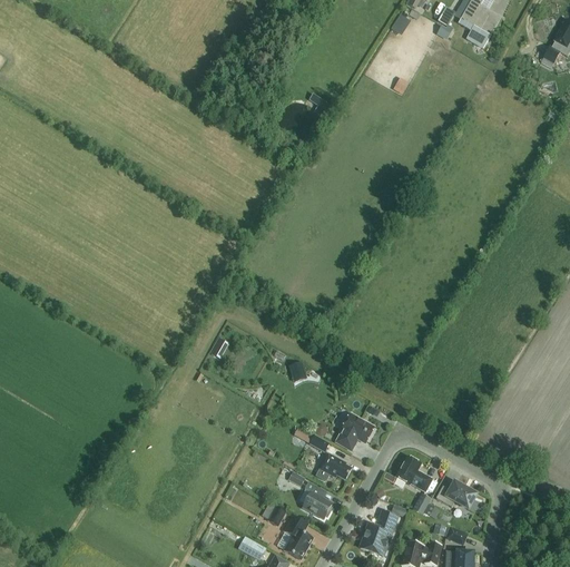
[(500,16),(488,9),(493,0),(470,0),(469,2),(467,0),(464,0),(457,15),(460,17),(458,21),(470,28),(465,37),(482,47),(500,16)]
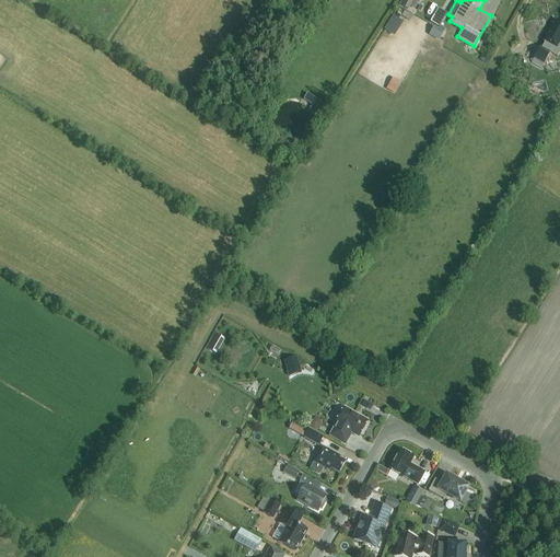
[(408,16),(412,11),(404,4),(399,10),(408,16)]
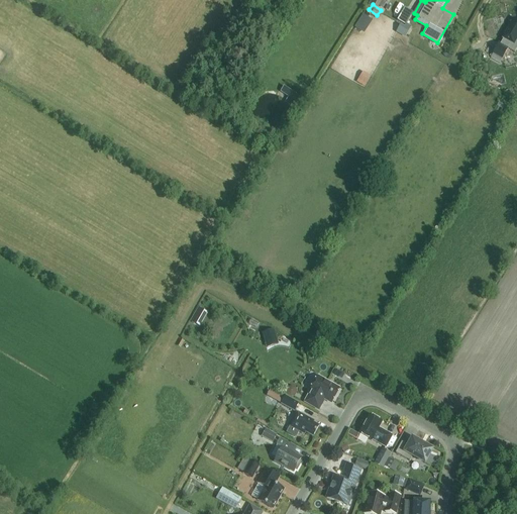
[(405,23),(412,10),(404,6),(397,18),(405,23)]
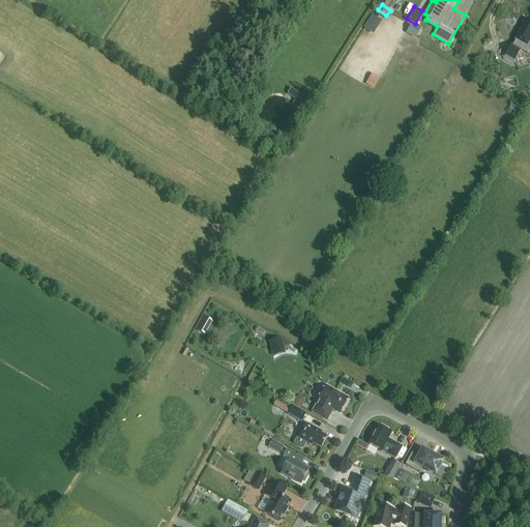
[(363,24),(373,30),(382,17),(372,10),(363,24)]
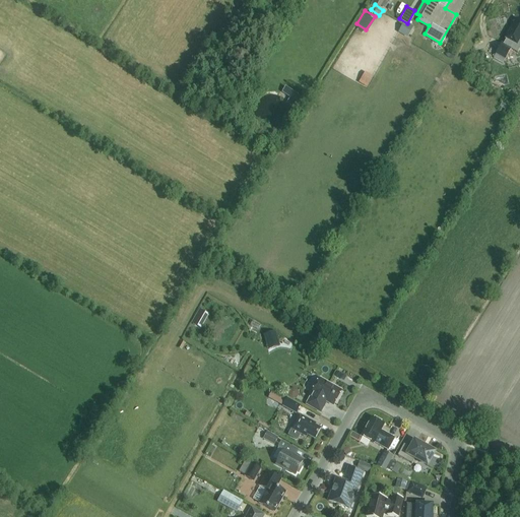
[(502,41),(496,51),(506,57),(512,47),(518,51),(519,46),(519,38),(519,39),(519,38),(519,17),(519,18),(517,17),(506,37),(507,37),(505,42),(502,41)]
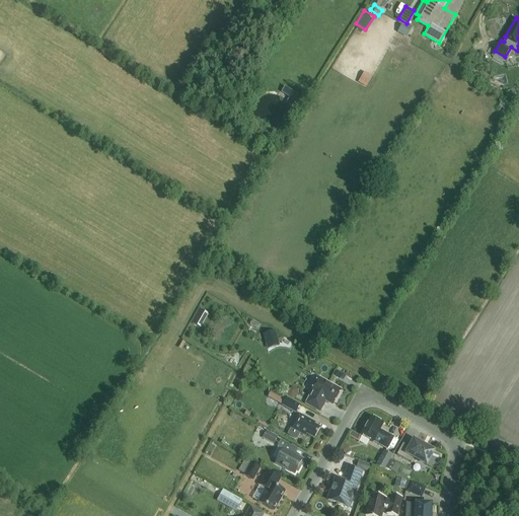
[(397,29),(406,34),(413,23),(408,21),(405,24),(401,22),(397,29)]
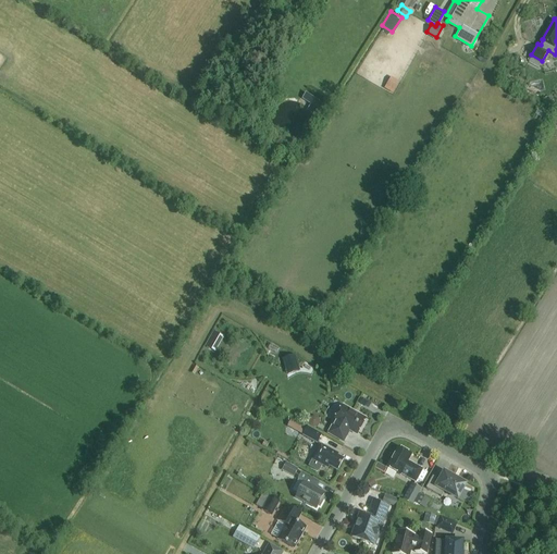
[(384,85),(394,89),(399,77),(391,72),(384,85)]
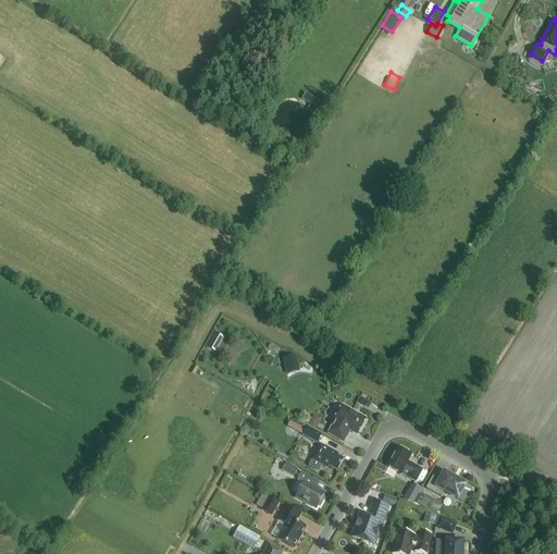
[(301,95),(310,99),(307,107),(312,109),(319,97),(305,89),(301,95)]
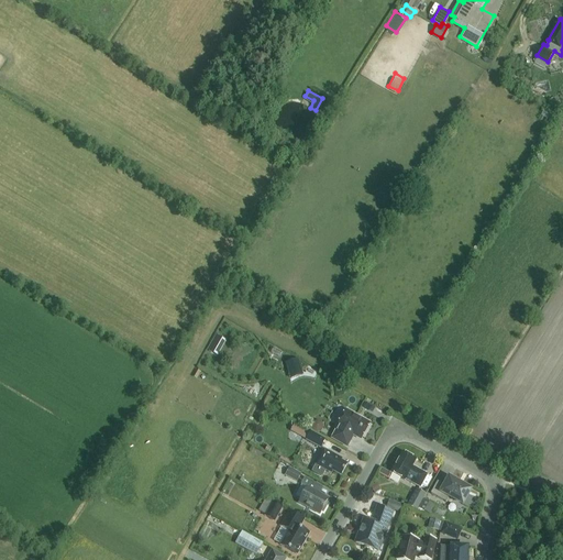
[(209,346),(218,351),(225,337),(217,331),(209,346)]
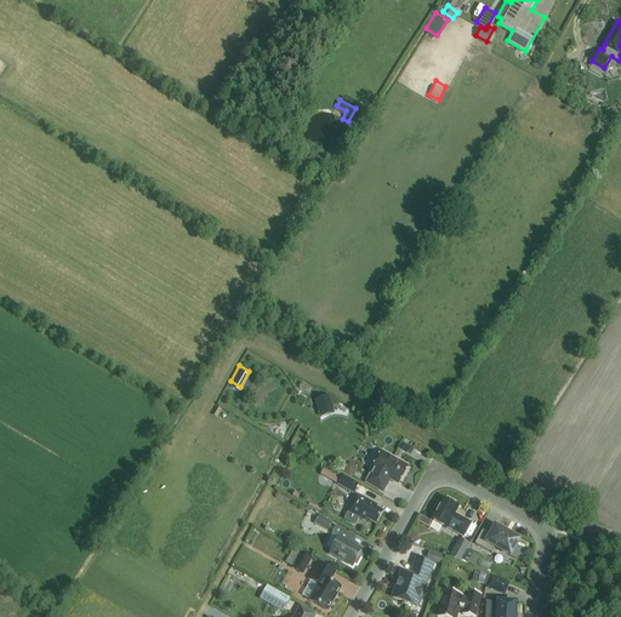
[(408,464),(381,450),(371,467),(372,467),(365,480),(382,489),(389,475),(398,481),(408,464)]
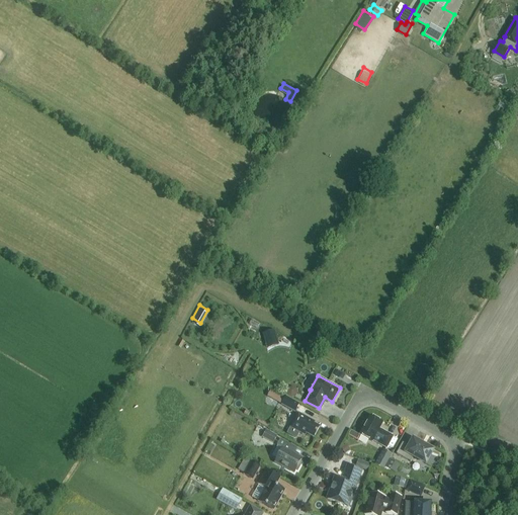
[(285,395),(281,402),(294,410),(298,402),(285,395)]
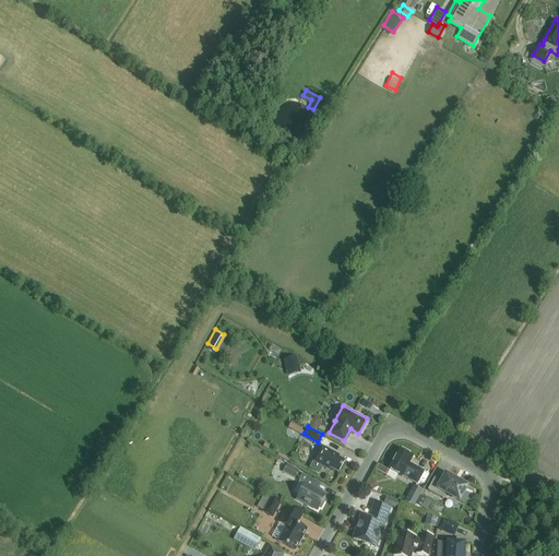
[(322,444),(310,464),(320,470),(323,464),(329,468),(330,465),(339,470),(344,459),(337,454),(339,453),(322,444)]
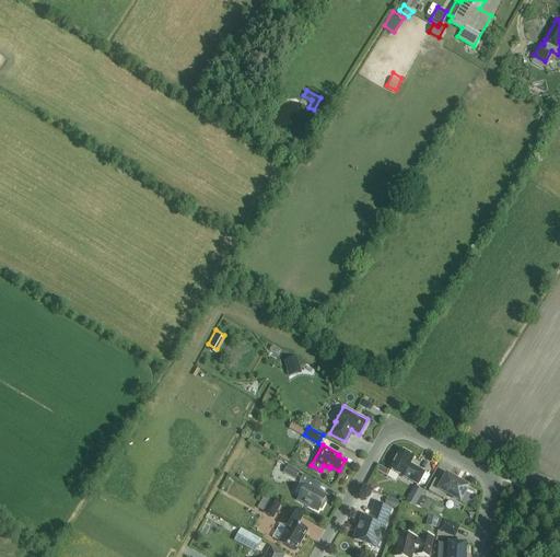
[(409,462),(413,454),(399,447),(388,467),(403,475),(403,474),(418,483),(424,470),(418,465),(417,466),(409,462)]
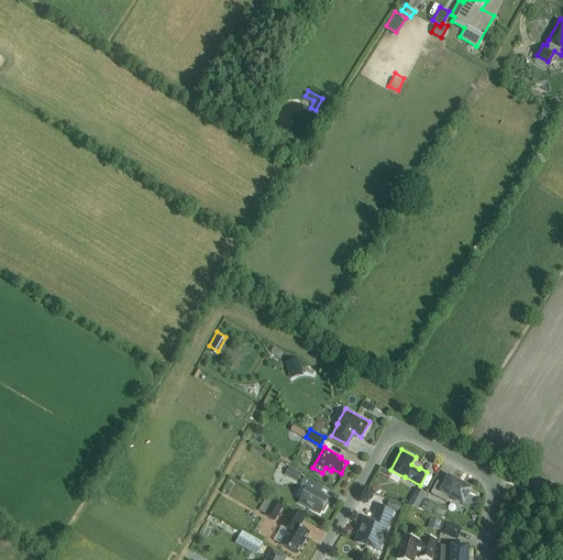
[(289,464),(286,470),(293,473),(290,475),(297,479),(301,471),(289,464)]
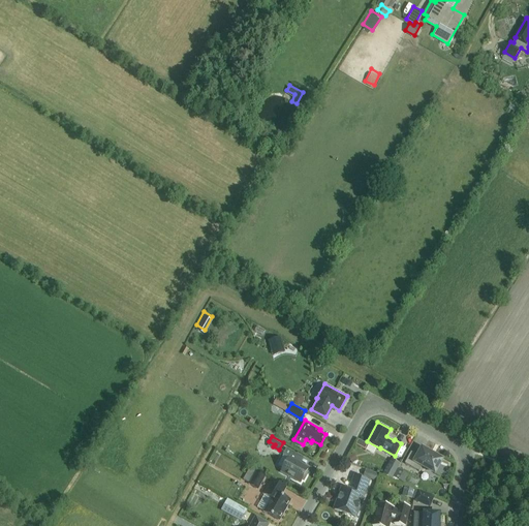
[(286,445),(282,452),(288,456),(281,470),(300,481),(302,477),(304,477),(308,470),(306,469),(308,466),(294,458),(298,452),(286,445)]
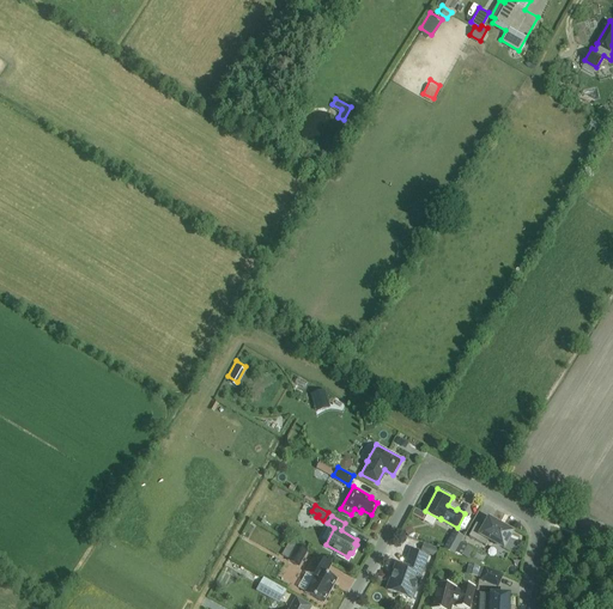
[(489,537),(503,546),(511,530),(489,517),(484,525),(475,521),(468,534),(485,543),(489,537)]
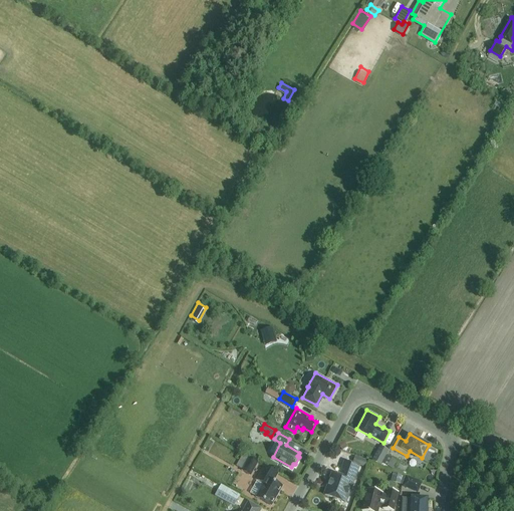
[(371,458),(380,464),(390,448),(379,443),(371,458)]
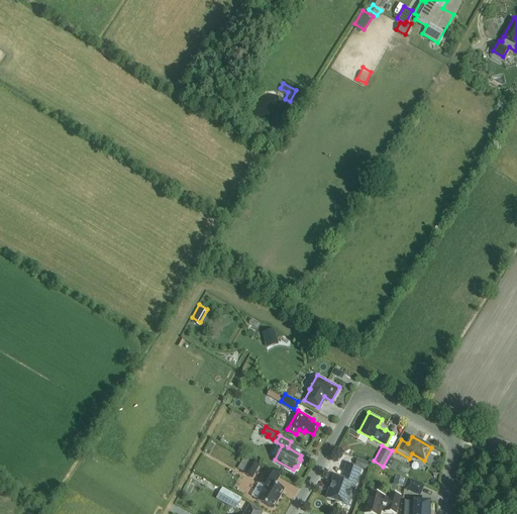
[(395,470),(400,461),(389,455),(384,464),(395,470)]
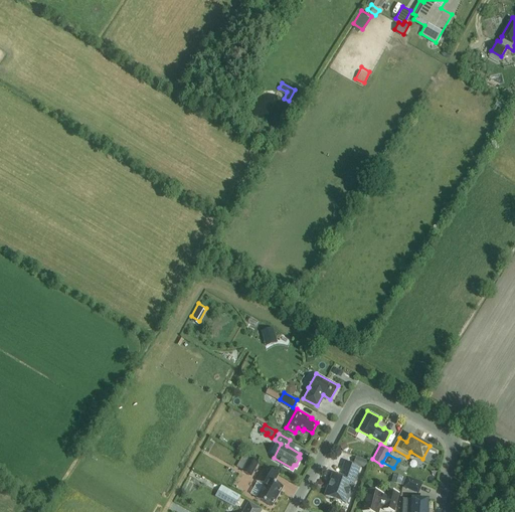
[(366,466),(369,460),(356,455),(353,461),(366,466)]
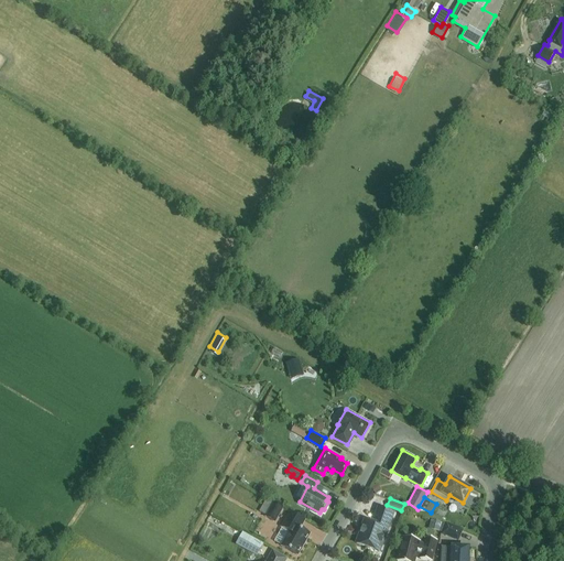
[(266,515),(274,519),(282,505),(274,500),(266,515)]
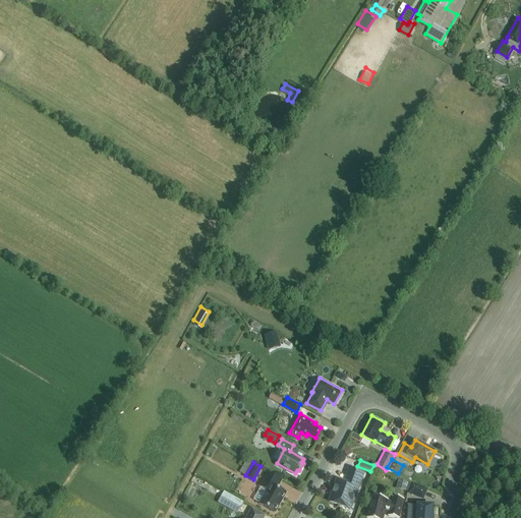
[(329,500),(350,507),(363,471),(349,466),(344,480),(337,477),(329,500)]
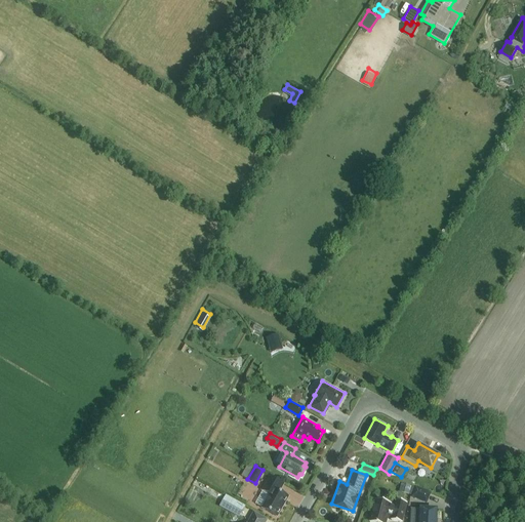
[(270,474),(263,488),(270,492),(263,506),(277,514),(287,494),(278,489),(283,481),(270,474)]
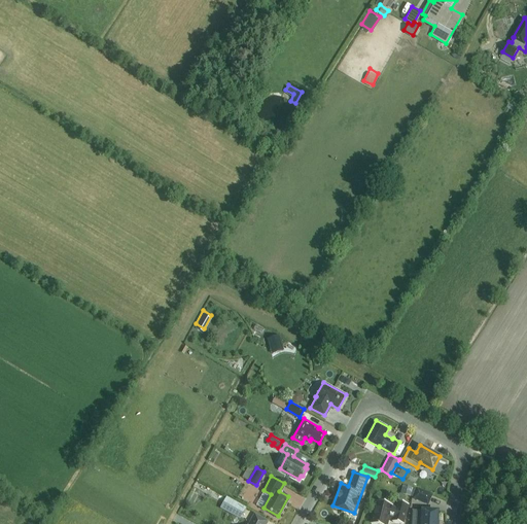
[(410,494),(413,485),(402,482),(400,491),(410,494)]
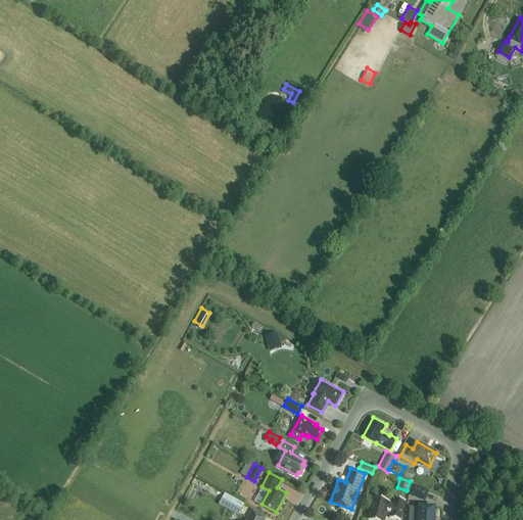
[(414,483),(410,492),(424,499),(428,488),(414,483)]
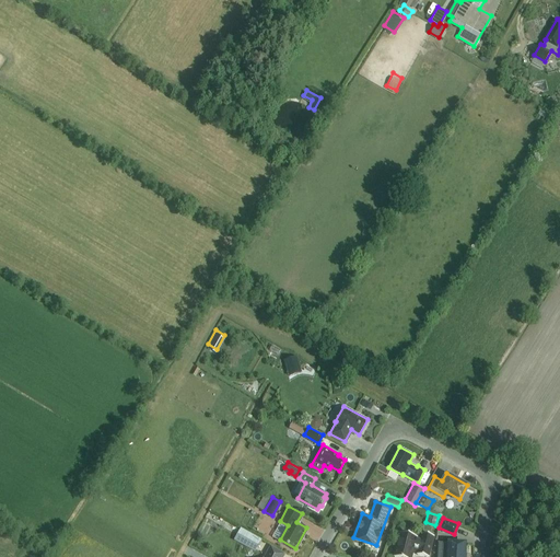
[(249,531),(246,536),(258,543),(261,537),(249,531)]
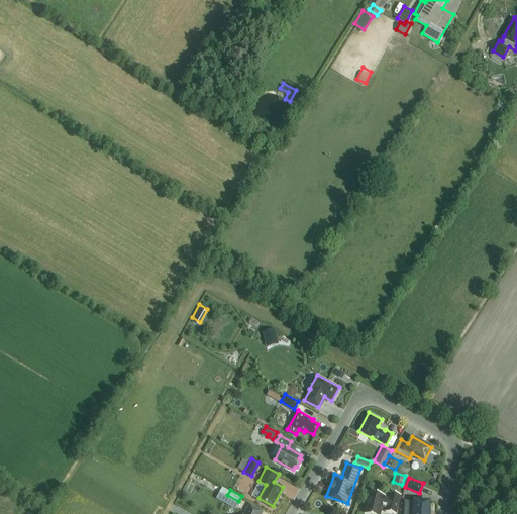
[(395,512),(400,493),(390,490),(389,496),(384,495),(385,494),(370,490),(364,512),(372,513),(379,513),(381,506),(386,507),(385,510),(395,512)]
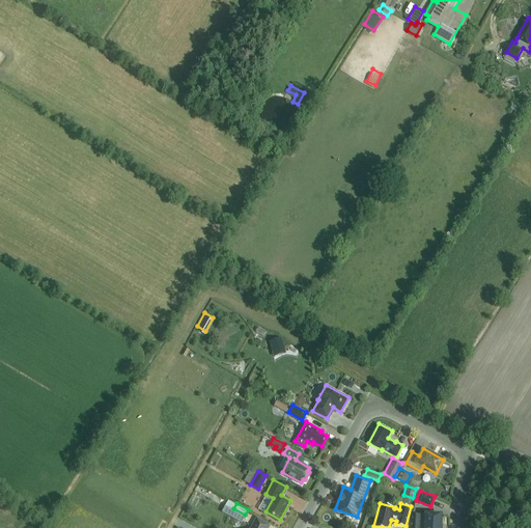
[(416,512),(414,527),(440,527),(441,513),(425,512),(416,512)]
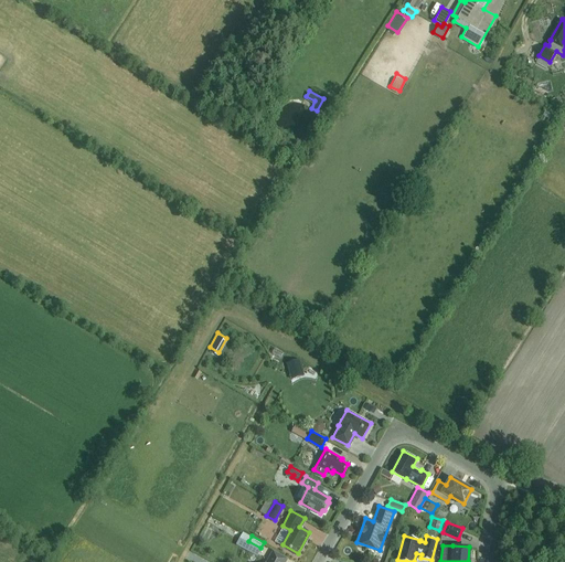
[(283,561),(285,558),(273,551),(267,561),(266,561),(283,561)]
